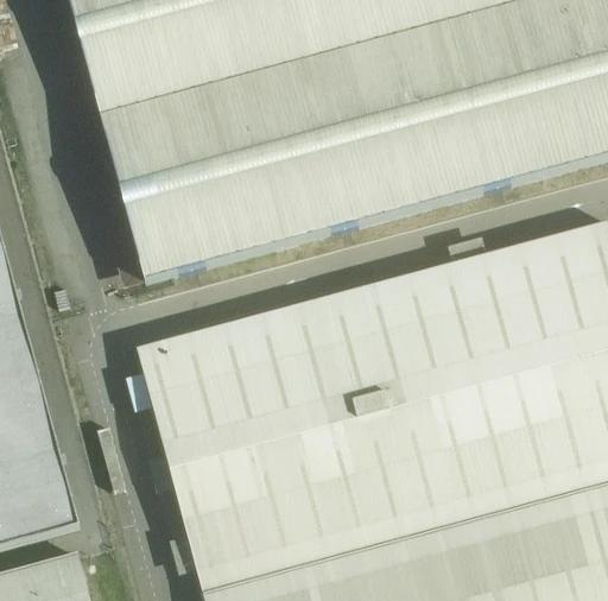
[(69,0),(145,279),(188,269),(607,155),(607,0),(69,0)]
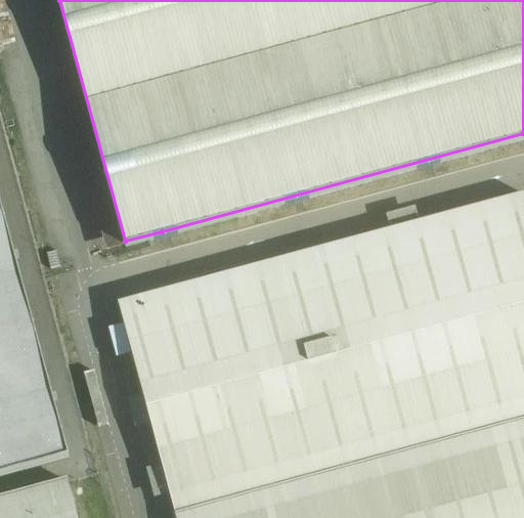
[(523,517),(523,188),(118,298),(176,517),(523,517)]
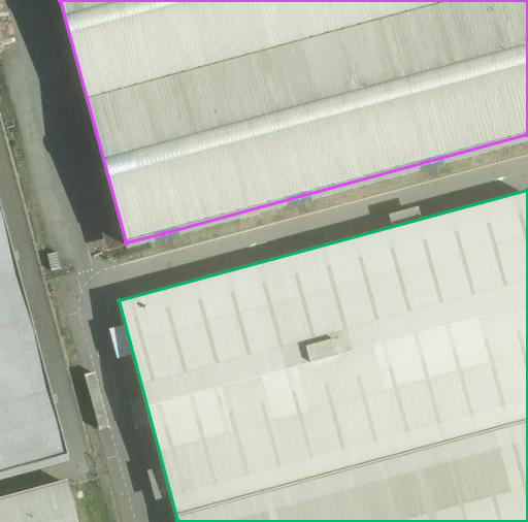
[(0,475),(69,456),(0,199),(0,475)]
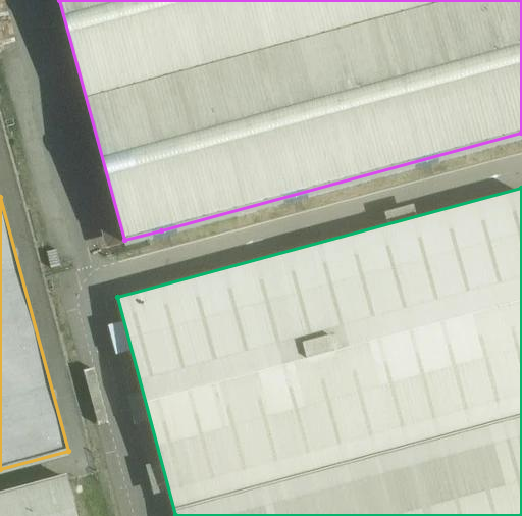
[(73,280),(86,277),(82,260),(69,263),(73,280)]
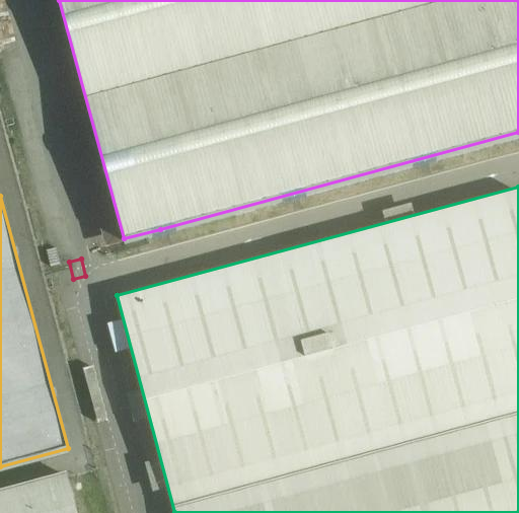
[(0,512),(77,512),(66,470),(0,488),(0,512)]
